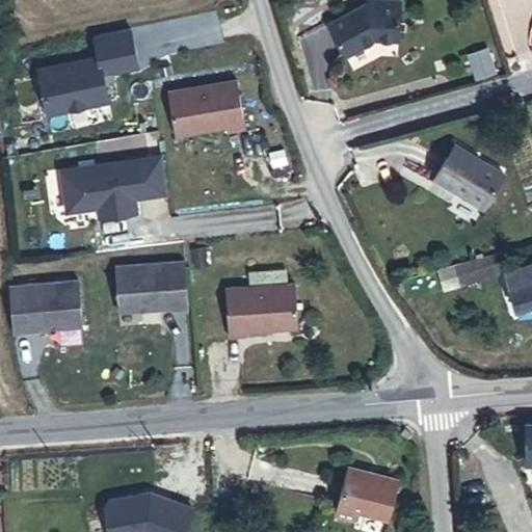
[(400,0),(367,0),(367,2),(328,23),(346,56),(365,47),(364,46),(374,40),(399,41),(400,0)]
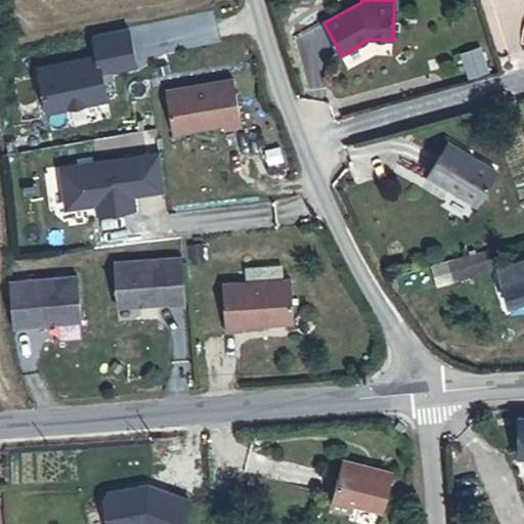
[(144,71),(134,29),(91,37),(95,56),(42,66),(50,114),(115,103),(110,77),(144,71)]
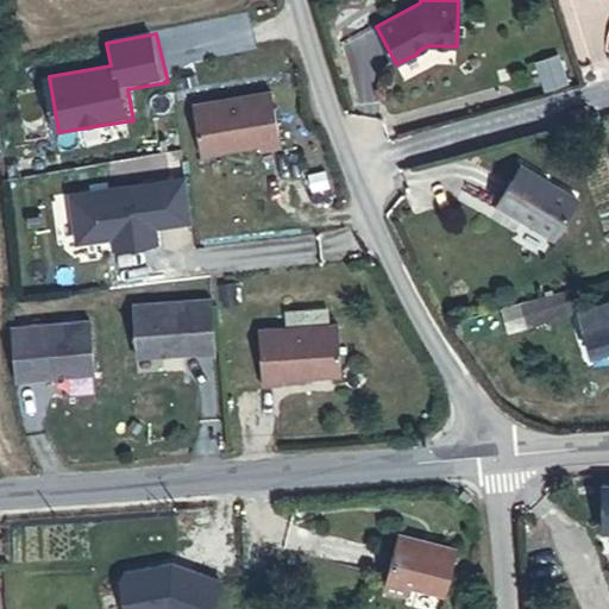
[(558,55),(537,63),(544,81),(565,73),(558,55)]
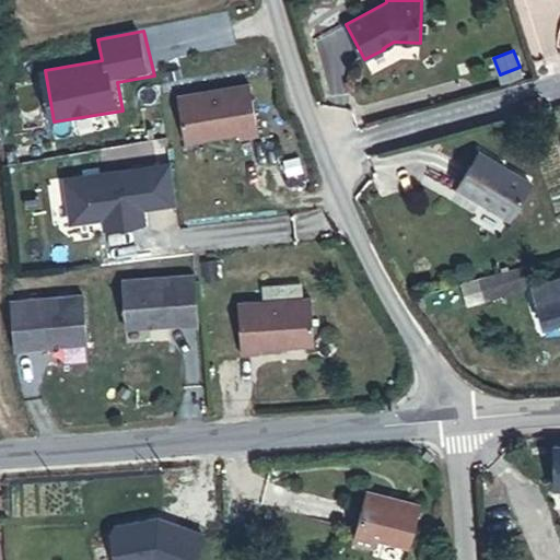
[(251,85),(177,97),(185,141),(238,132),(238,137),(257,133),(251,85)]
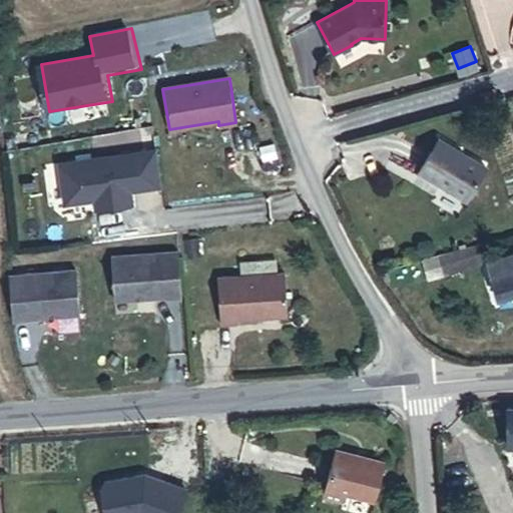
[(466,201),(486,168),(439,140),(419,172),(466,201)]
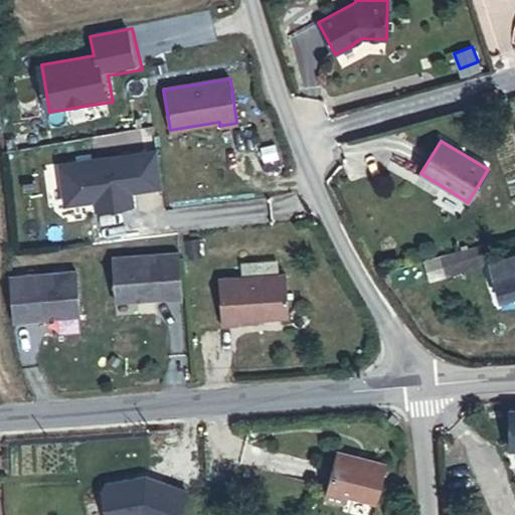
[(166,190),(160,149),(60,163),(66,208),(101,203),(102,216),(140,212),(138,194),(166,190)]
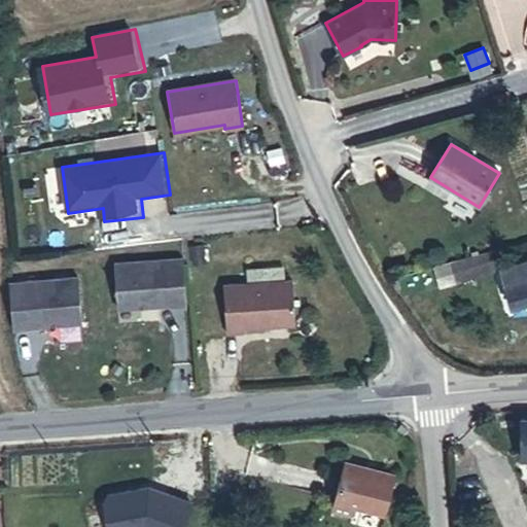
[(194,265),(206,262),(204,245),(191,247),(194,265)]
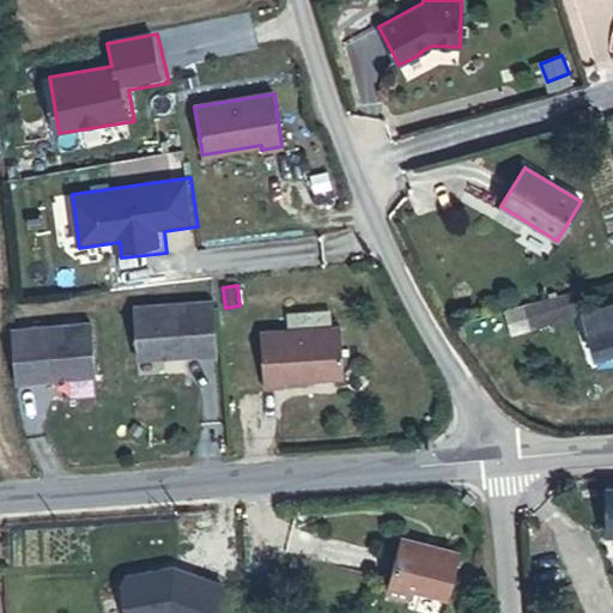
[(582,313),(595,357),(612,351),(612,302),(583,311),(577,291),(525,307),(530,329),(556,323),(556,320),(582,313)]
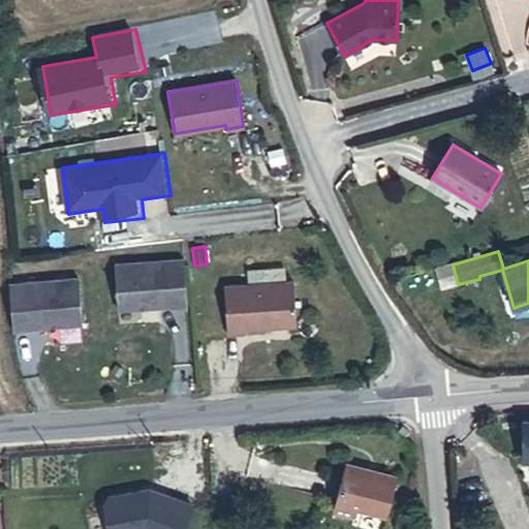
[(187,305),(184,261),(115,266),(118,310),(187,305)]
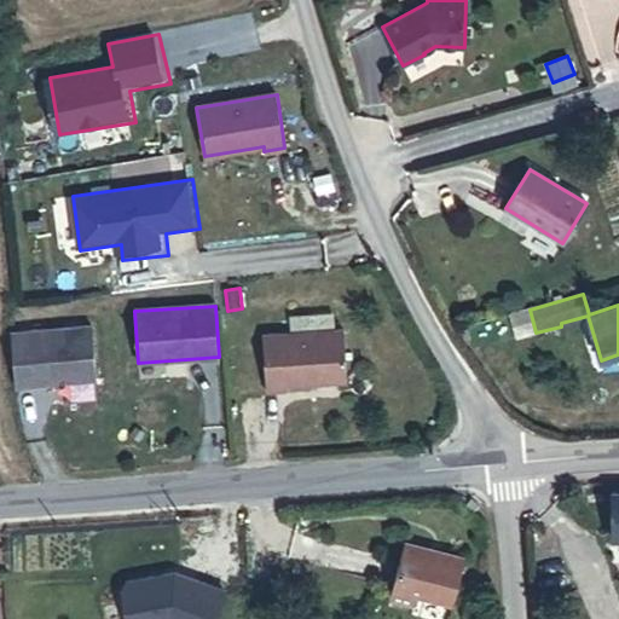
[(536,333),(530,310),(509,314),(516,339),(536,333)]
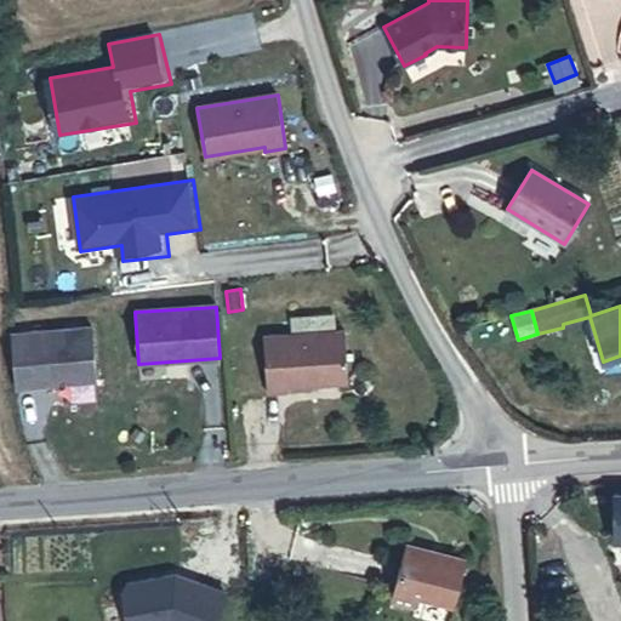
[(97,380),(92,329),(11,335),(16,387),(97,380)]
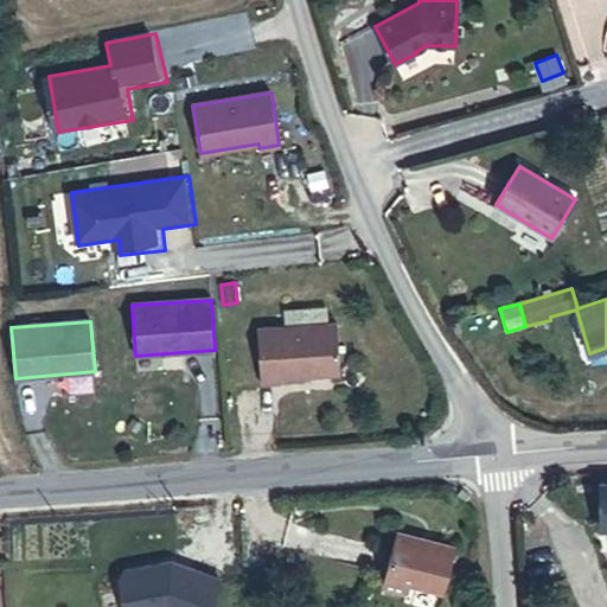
[(337,324),(259,330),(262,383),(282,382),(282,377),(340,374),(337,324)]
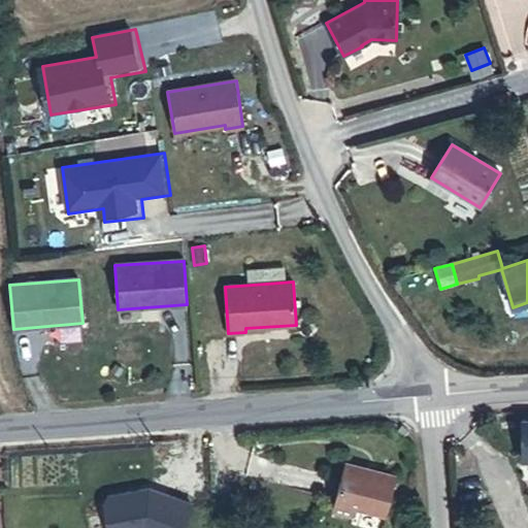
[(409,431),(402,425),(396,431),(403,437),(409,431)]
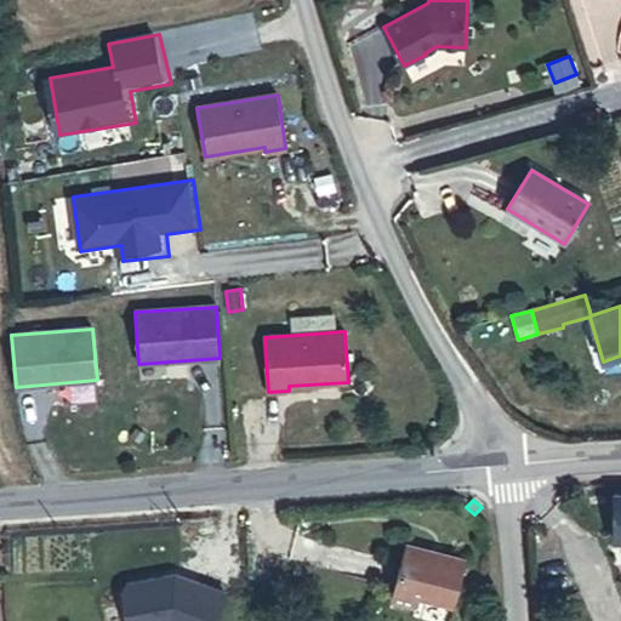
[(454,607),(466,560),(406,545),(391,602),(416,609),(419,597),(454,607)]
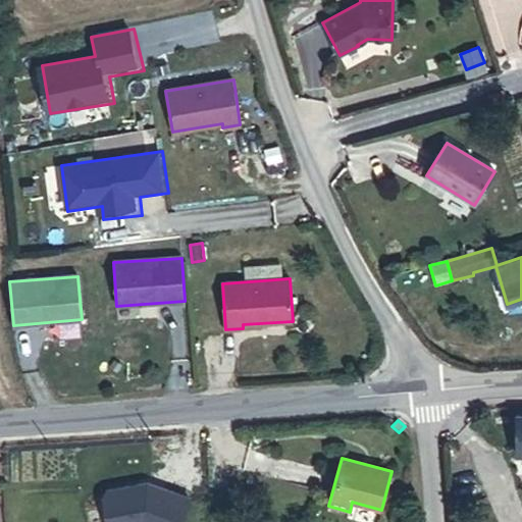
[(146,482),(107,488),(102,493),(105,521),(179,521),(189,499),(146,482)]
